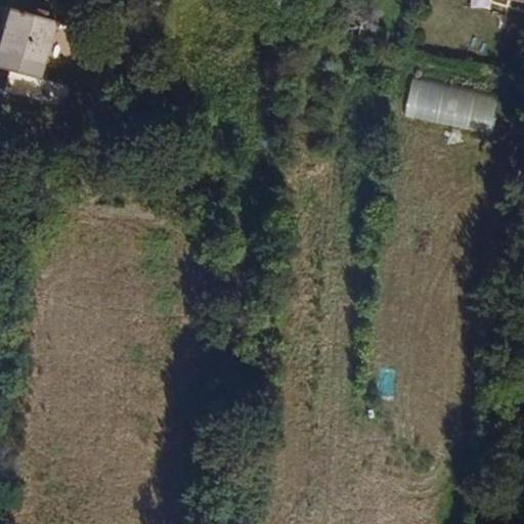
[(523,0),(472,0),(523,13),(523,24),(522,33),(523,33),(523,0)]
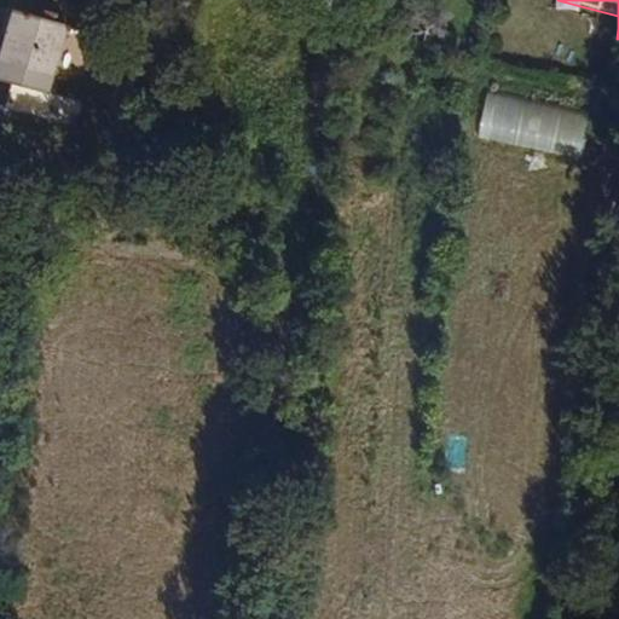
[(71,25),(15,10),(0,61),(0,76),(18,81),(52,93),(71,25)]
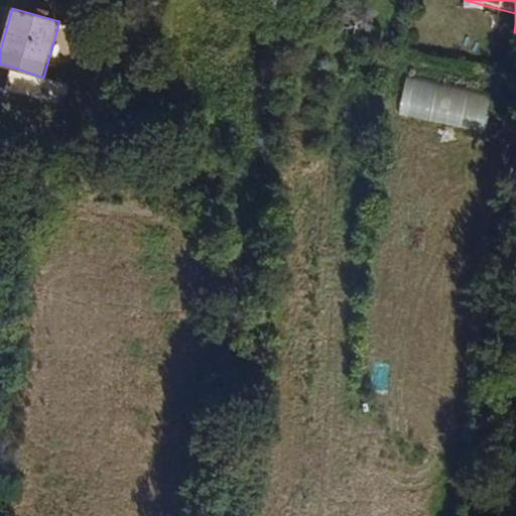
[(43,78),(15,68),(9,87),(66,105),(72,87),(43,78)]
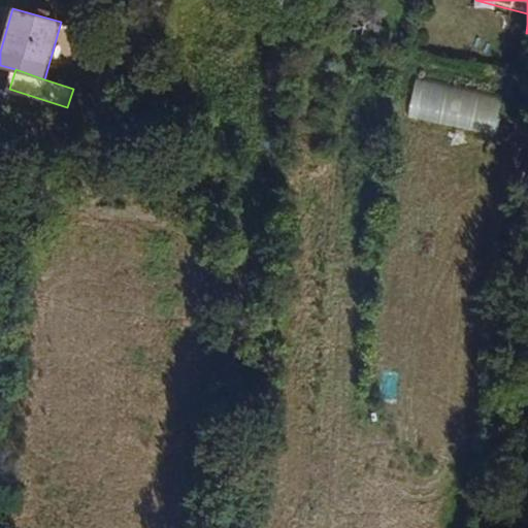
[(506,93),(416,75),(408,118),(499,134),(506,93)]
